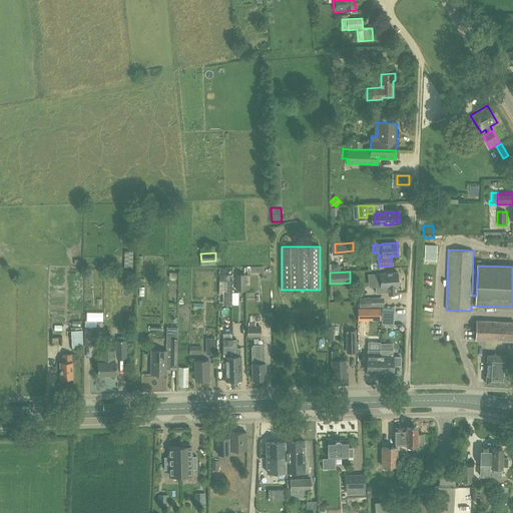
[(397,294),(397,286),(398,285),(397,273),(375,274),(376,293),(388,292),(388,295),(397,294)]
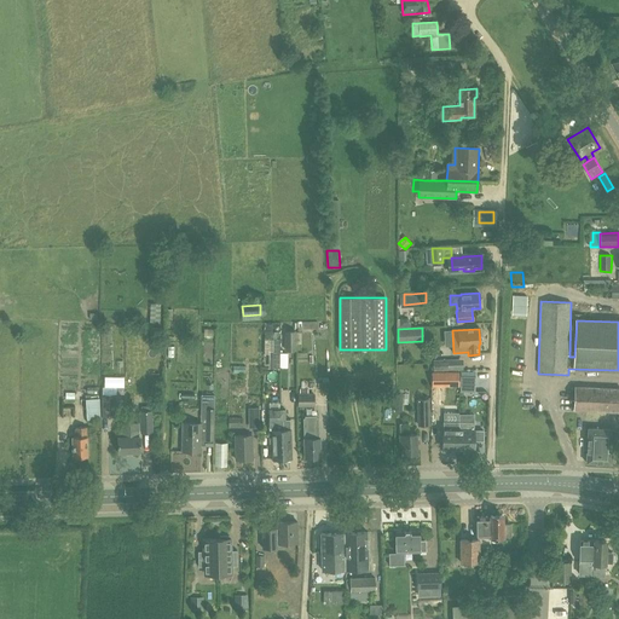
[(296,331),(285,331),(285,351),(296,351),(296,331)]
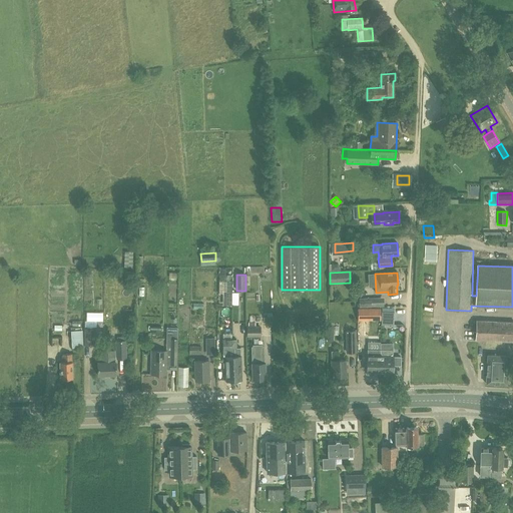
[(383,298),(359,299),(360,307),(383,307),(383,298)]
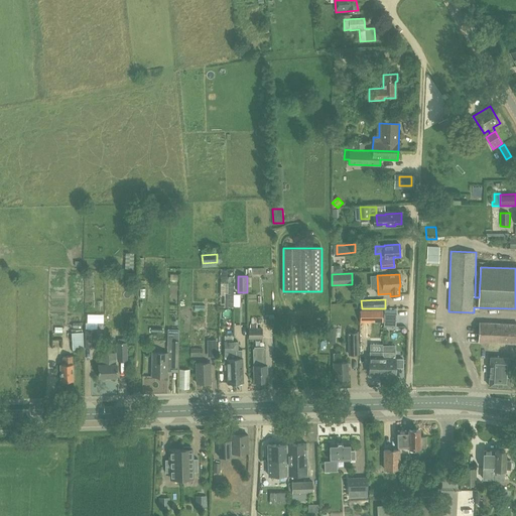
[(263,320),(262,309),(254,309),(255,320),(263,320)]
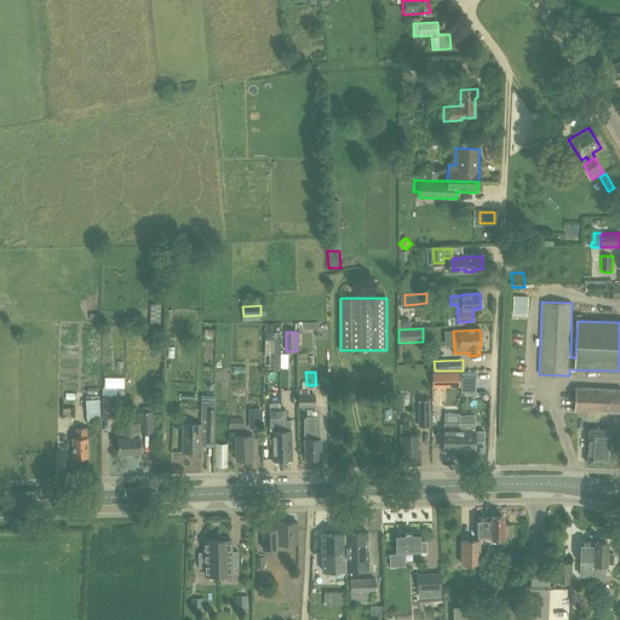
[(459,372),(446,372),(446,386),(459,385),(459,372)]
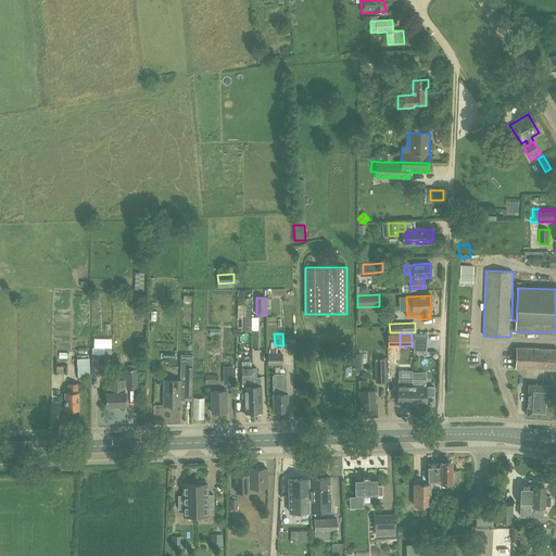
[(414,339),(414,352),(426,352),(427,339),(414,339)]
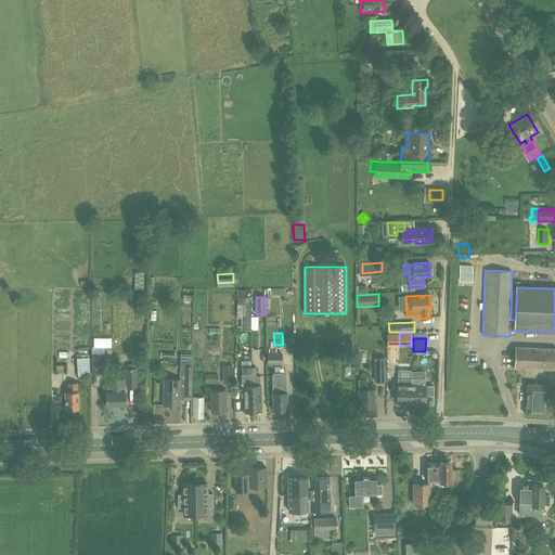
[(514,368),(554,369),(554,348),(515,346),(514,368)]
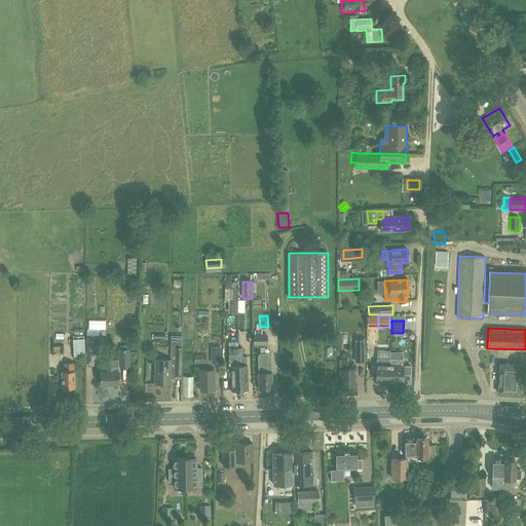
[(254,334),(254,345),(261,345),(267,345),(266,334),(262,334),(262,331),(255,331),(255,334),(254,334)]
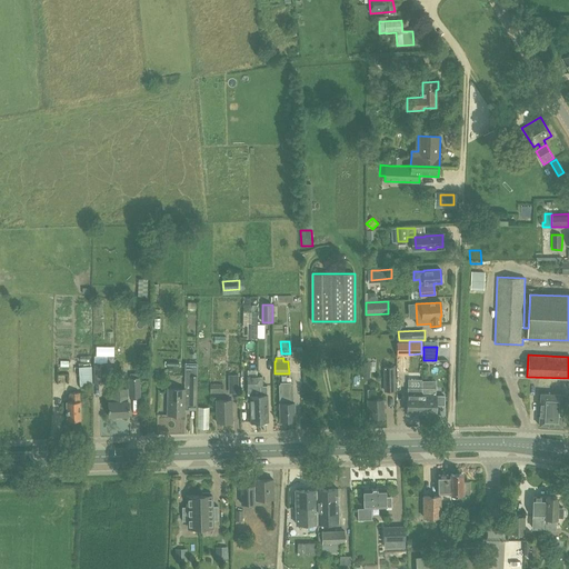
[(107,383),(107,363),(93,363),(95,383),(107,383)]
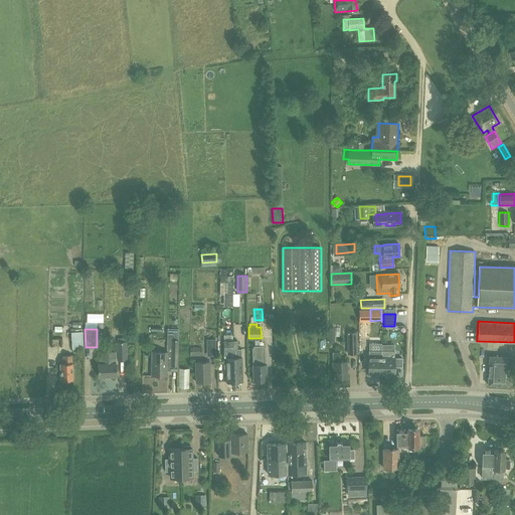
[(153,352),(152,375),(167,375),(167,365),(172,365),(178,366),(178,340),(178,330),(170,330),(170,339),(167,339),(167,352),(153,352)]
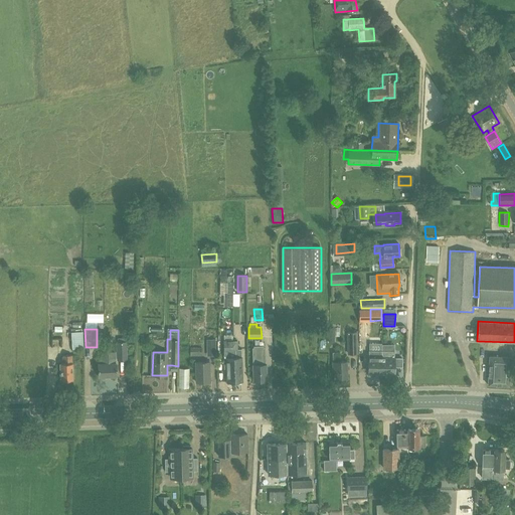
[(72,349),(83,348),(82,332),(71,332),(72,349)]
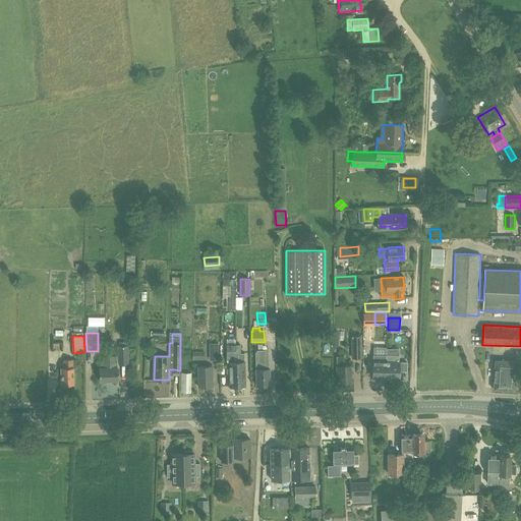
[(118,336),(119,364),(128,364),(127,346),(135,346),(135,336),(118,336)]
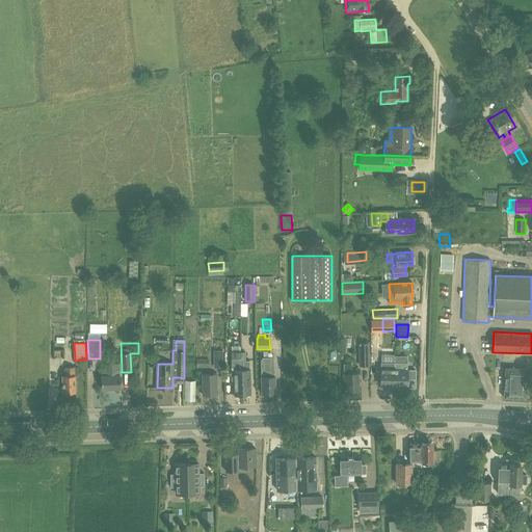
[(358,344),(360,366),(370,366),(369,343),(358,344)]
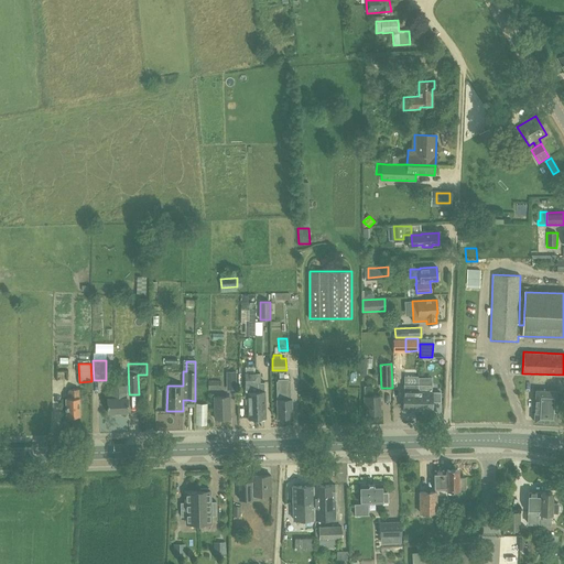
[(236,390),(236,371),(227,372),(227,390),(236,390)]
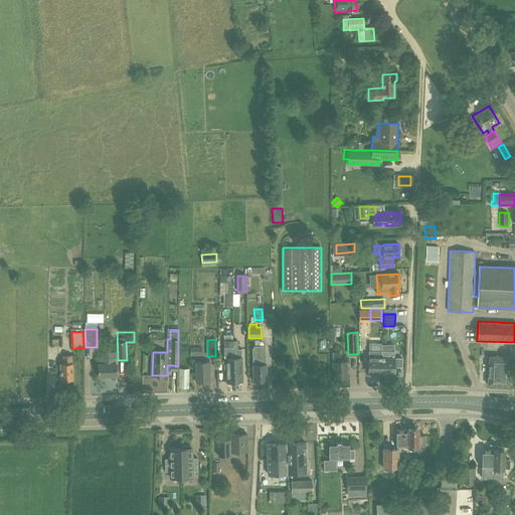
[(235,350),(237,350),(236,340),(224,341),(224,350),(235,350)]
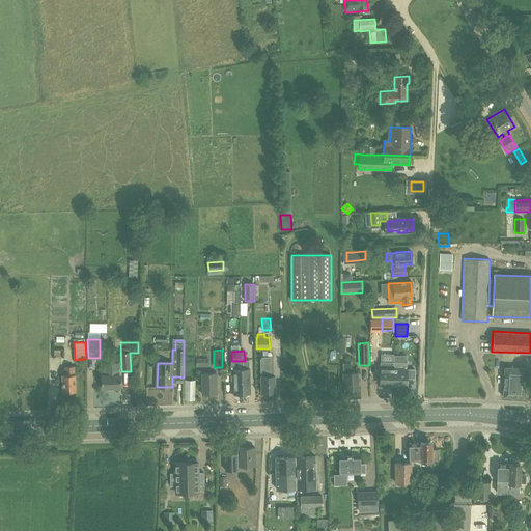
[(197,366),(208,367),(208,358),(197,358),(197,366)]
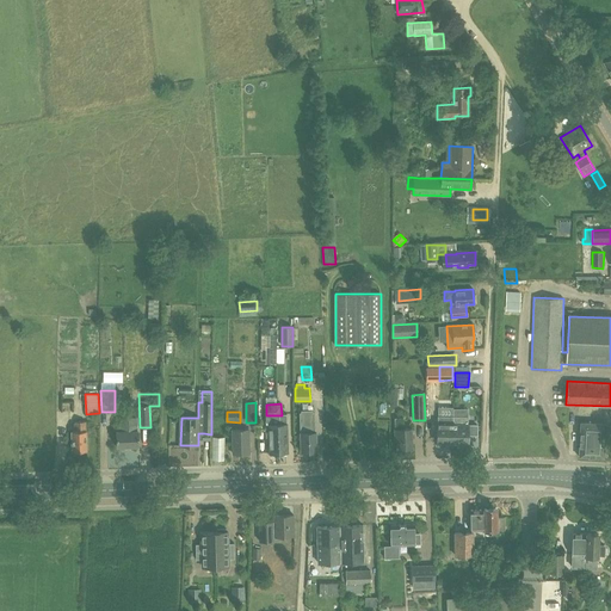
[(302,412),(302,413),(300,413),(301,451),(316,450),(316,433),(315,433),(314,413),(313,413),(313,412),(302,412)]
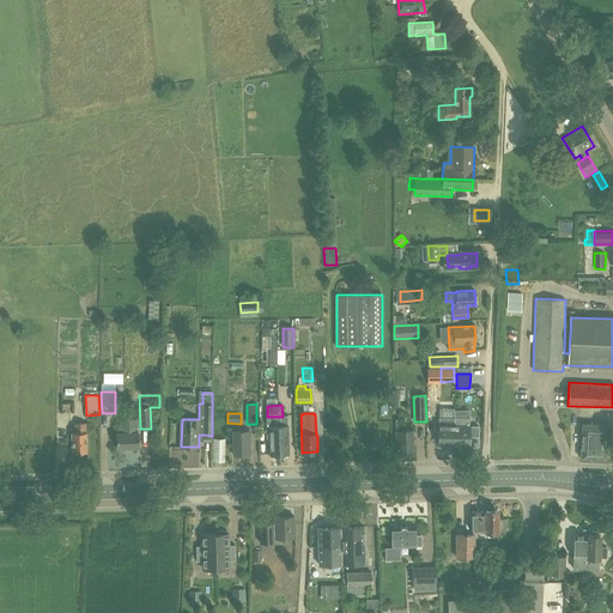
[(283,417),(280,417),(280,426),(279,426),(279,454),(289,454),(289,426),(287,416),(283,417)]
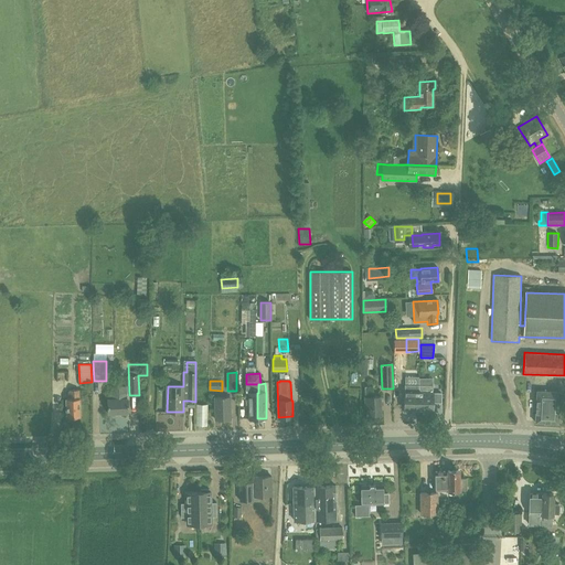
[(418,409),(419,385),(405,385),(404,408),(418,409)]
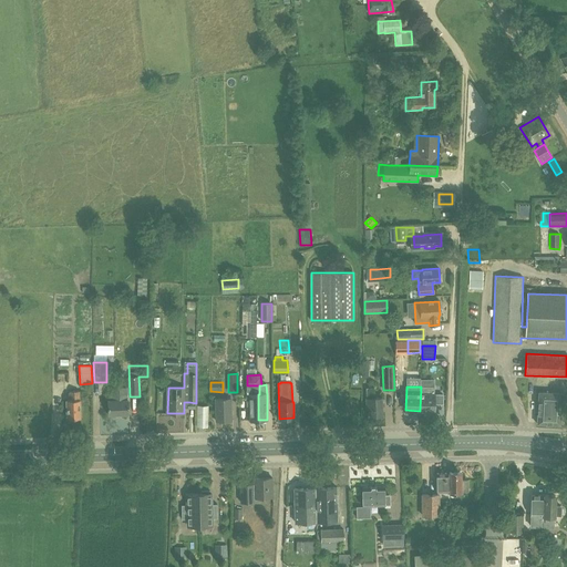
[(434,388),(421,387),(420,411),(434,411),(434,397),(434,394),(434,388)]
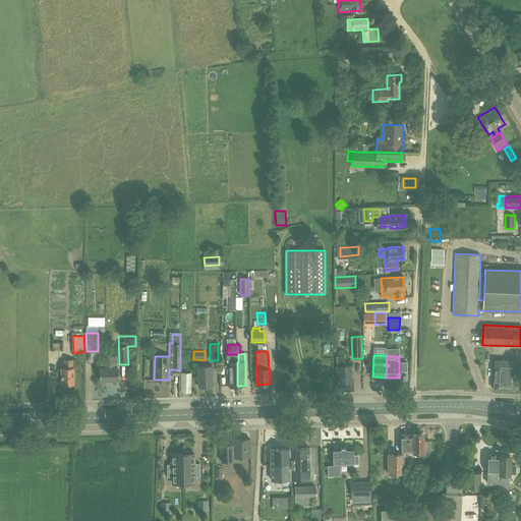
[(100,367),(100,381),(118,381),(117,356),(103,356),(103,367),(100,367)]
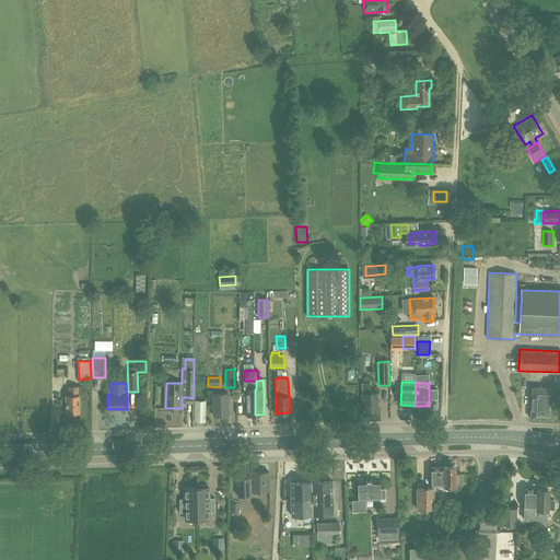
[(364,400),(364,410),(377,410),(377,394),(371,394),(370,383),(362,384),(362,394),(361,394),(361,400),(364,400)]
